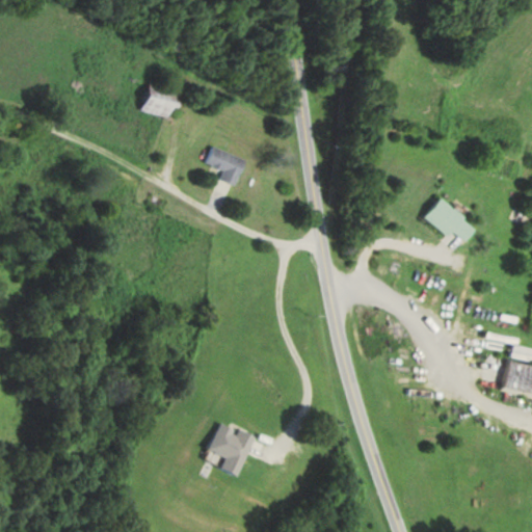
[(168,117),(174,87),(144,82),(139,112),(168,117)]
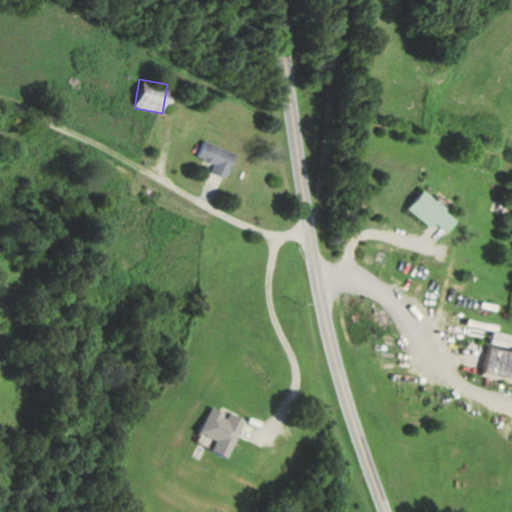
[(197,156),(214,164),(211,171),(225,178),(235,154),(204,140),(197,156)]
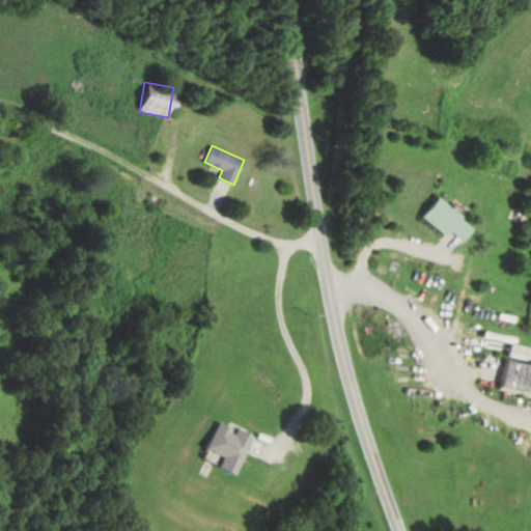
[(453,230),(465,241),(476,228),(442,197),(424,216),(447,236),(453,230)]
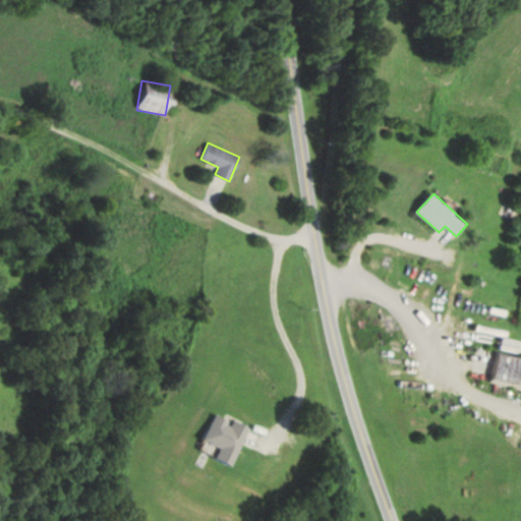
[(520,340),(499,338),(493,381),(520,385),(520,340)]
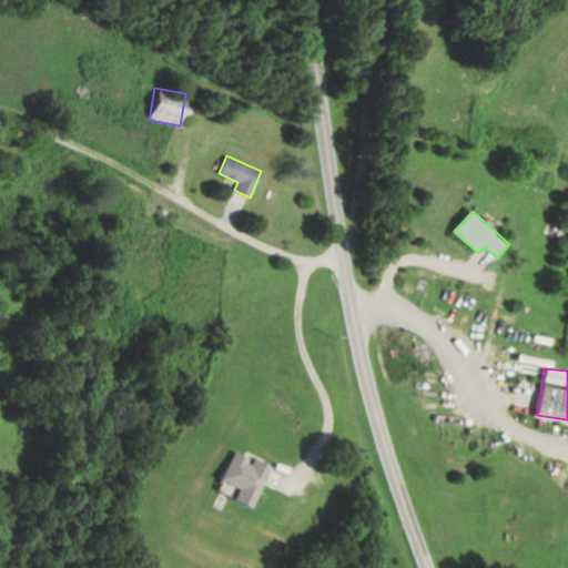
[(243,488),(237,500),(257,508),(274,466),(237,450),(224,480),(243,488)]
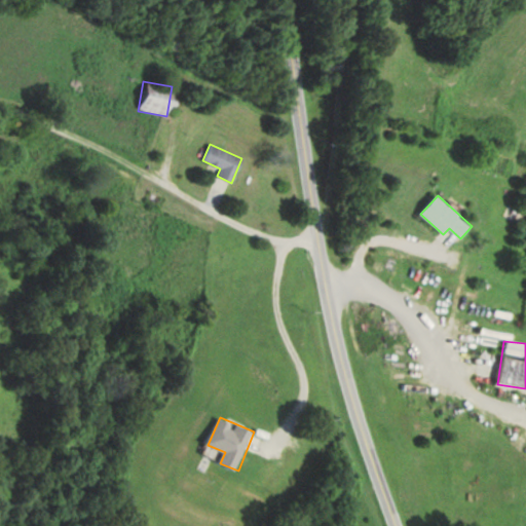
All buildings are outlined.
